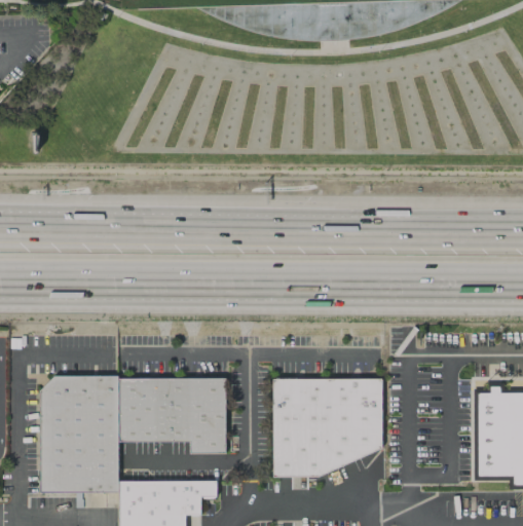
[(117,376),(54,376),(40,390),(40,492),(118,492),(118,481),(118,441),(117,379),(117,376)]
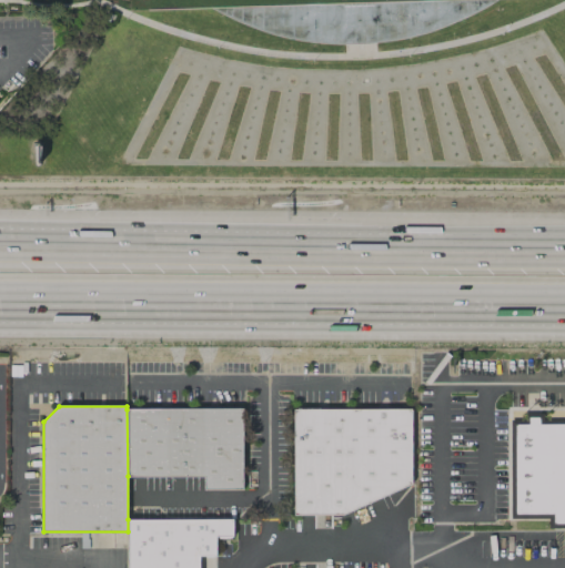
[(294,408),(413,408),(412,484),(345,515),(294,515),(294,408)]
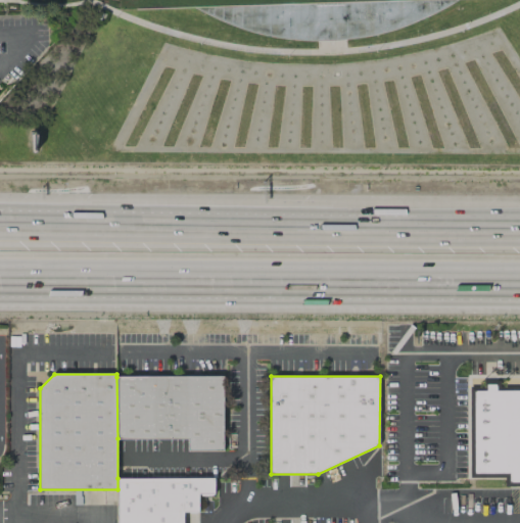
[(116,377),(224,377),(224,452),(189,452),(189,438),(117,438),(116,377)]
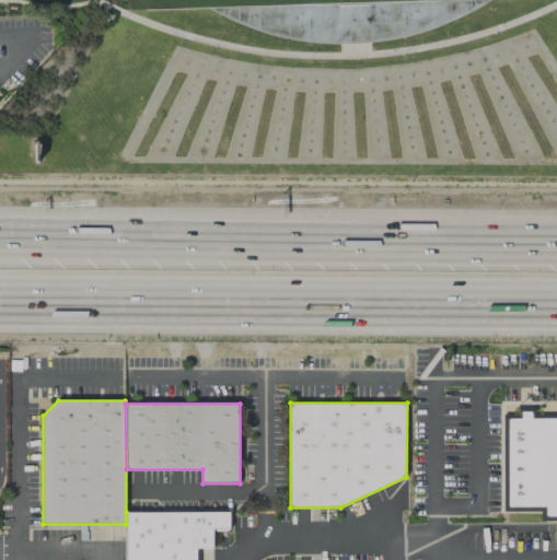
[(505,415),(519,413),(519,408),(537,407),(537,415),(556,413),(556,521),(542,521),(542,512),(505,512),(505,415)]
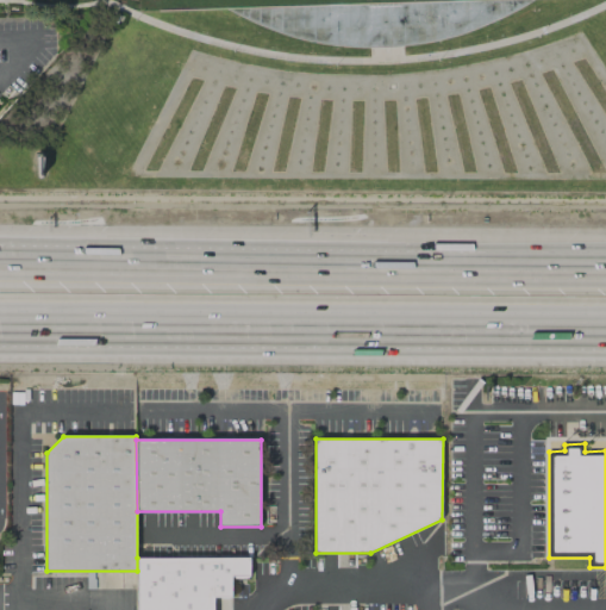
[(137,558),(251,558),(251,576),(250,576),(250,579),(235,579),(235,576),(233,577),(233,597),(214,597),(214,609),(137,609),(137,571),(137,558)]
